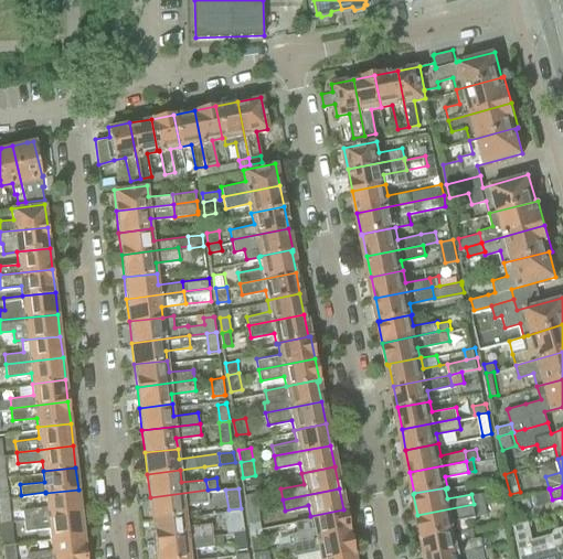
[(549,488),(537,493),(539,504),(552,500),(549,488)]
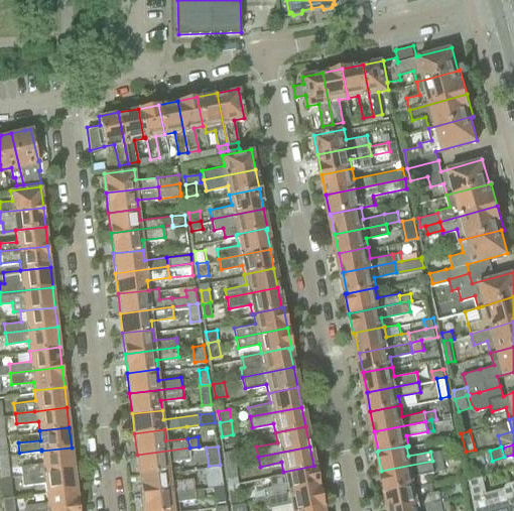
[(21,465),(22,474),(74,468),(72,448),(41,451),(42,462),(21,465)]
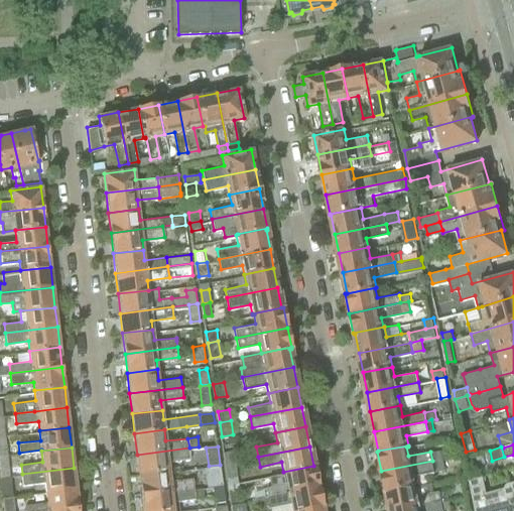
[(137,455),(139,474),(169,471),(168,461),(190,458),(189,448),(137,455)]
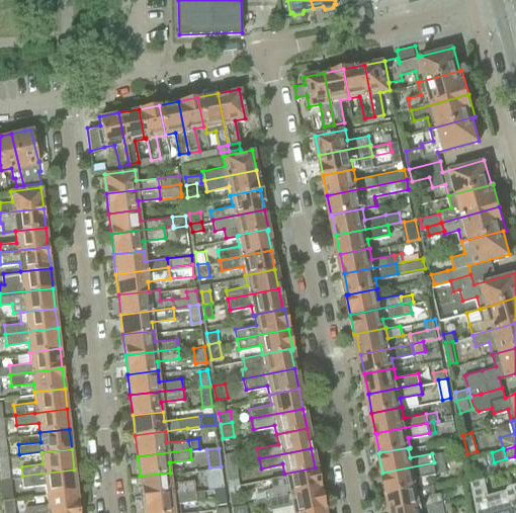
[(448,449),(432,453),(434,462),(445,460),(450,459),(448,449)]
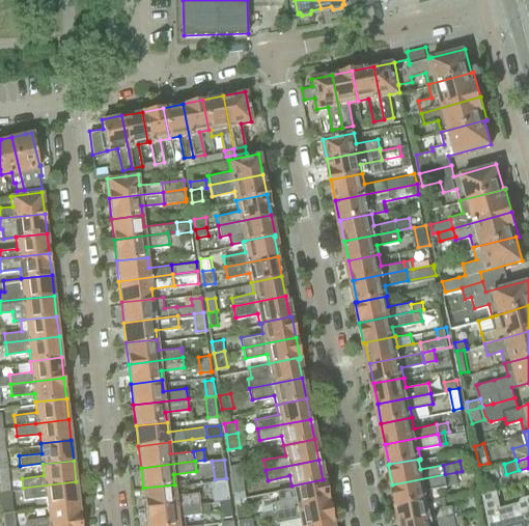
[(232,464),(230,464),(232,476),(234,475),(235,475),(243,474),(241,463),(232,464)]
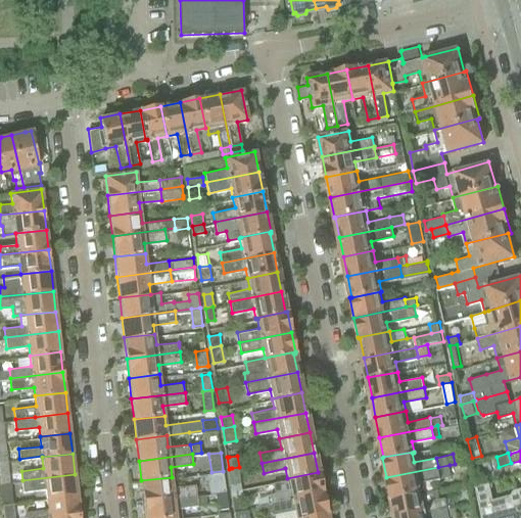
[(450,465),(438,467),(440,477),(452,475),(451,467),(450,465)]
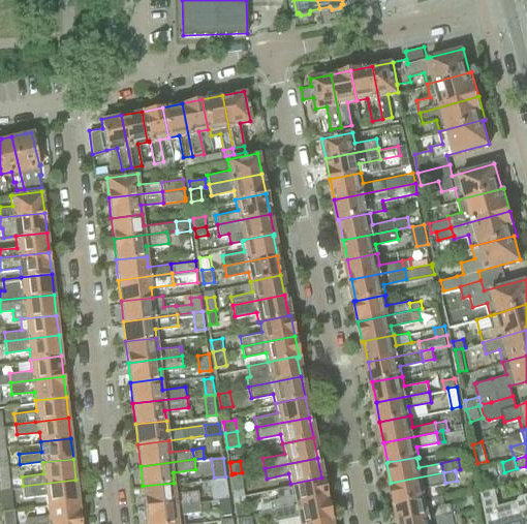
[(8,471),(0,471),(0,481),(1,488),(10,487),(8,471)]
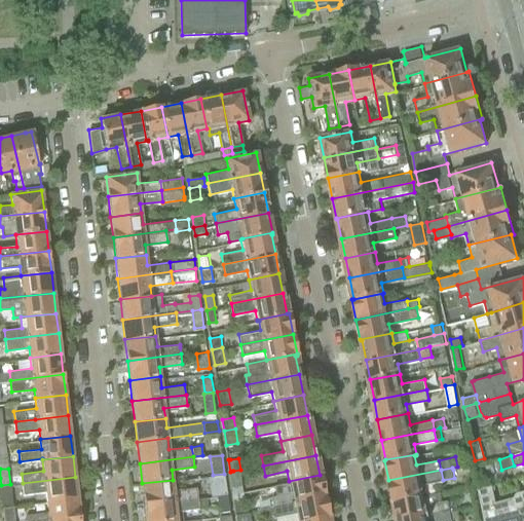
[(232,471),(230,472),(232,485),(234,485),(236,485),(242,484),(240,470),(233,471),(232,471)]
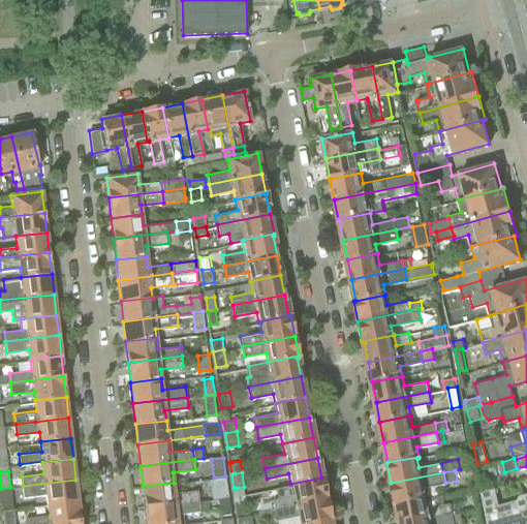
[(395,504),(396,504),(427,498),(427,496),(425,497),(423,487),(445,483),(443,472),(391,483),(395,504)]
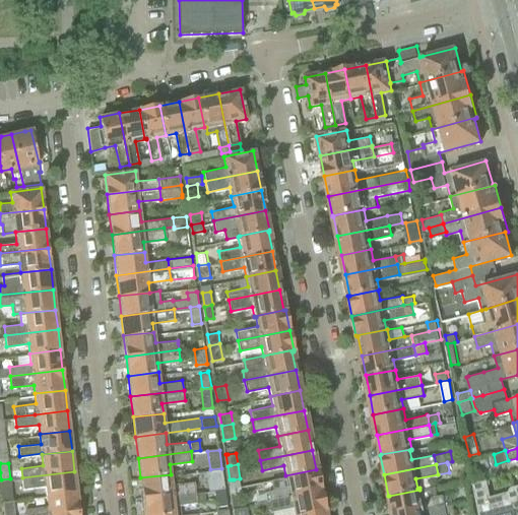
[(211,469),(207,470),(210,490),(214,490),(224,489),(225,489),(221,468),(220,468),(211,469)]
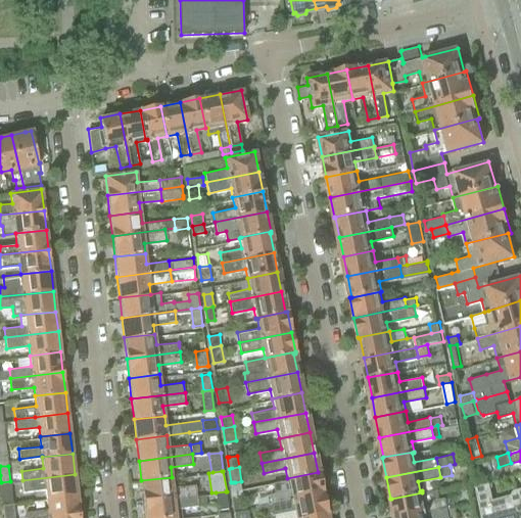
[(275,491),(270,492),(272,502),(323,491),(319,472),(318,472),(289,478),(288,478),(287,478),(273,481),(275,491)]
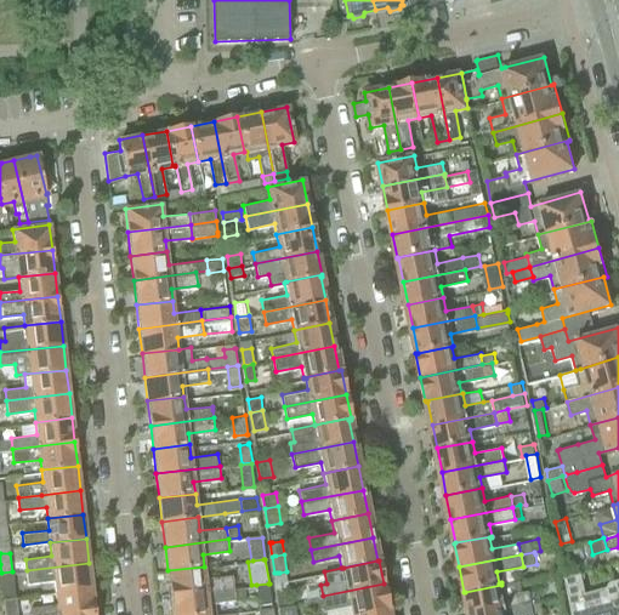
[(55,579),(56,591),(91,586),(89,563),(27,570),(28,582),(55,579)]
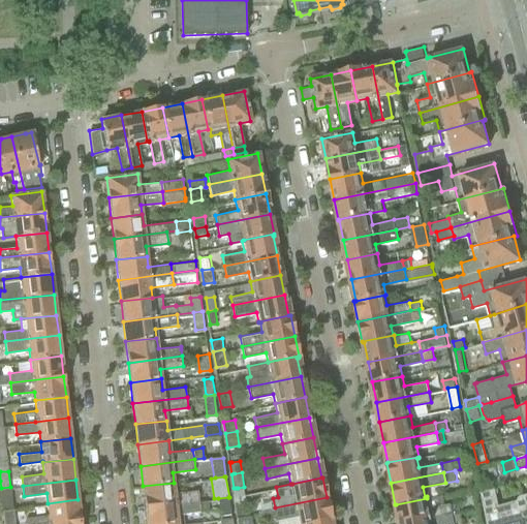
[(143,486),(145,506),(198,500),(197,490),(175,493),(174,483),(143,486)]
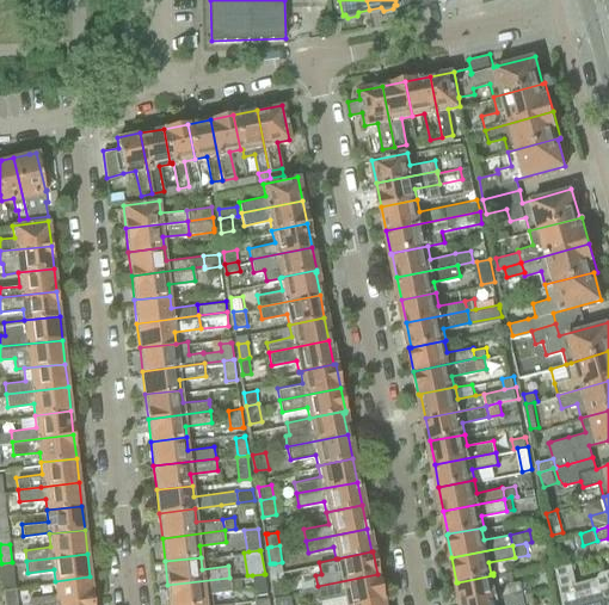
[(12,562),(1,563),(4,588),(16,587),(13,562),(12,562)]
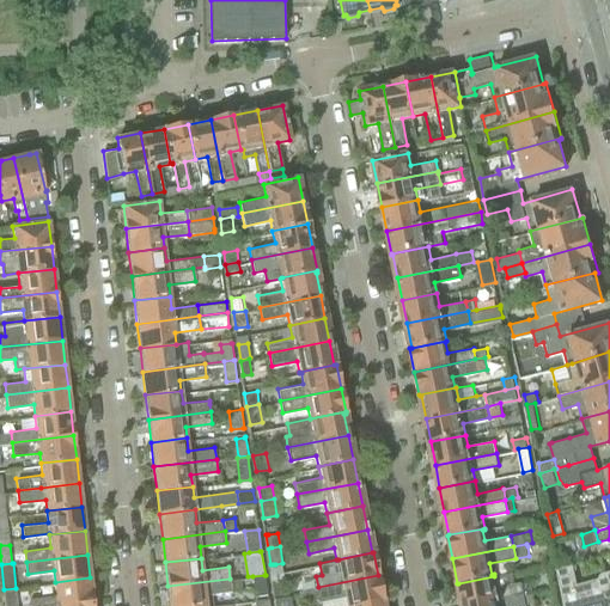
[(559,569),(565,605),(579,605),(609,598),(609,569),(607,570),(603,577),(579,583),(575,564),(559,569)]
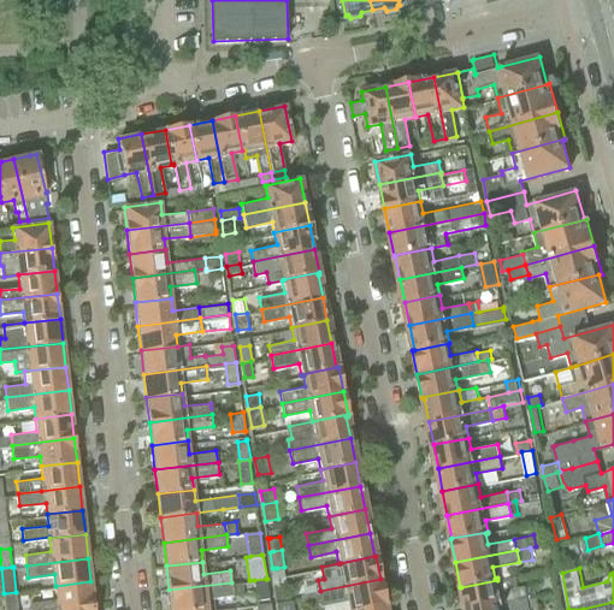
[(497,580),(461,587),(466,609),(529,597),(526,587),(526,585),(520,586),(519,586),(518,575),(517,575),(497,580)]
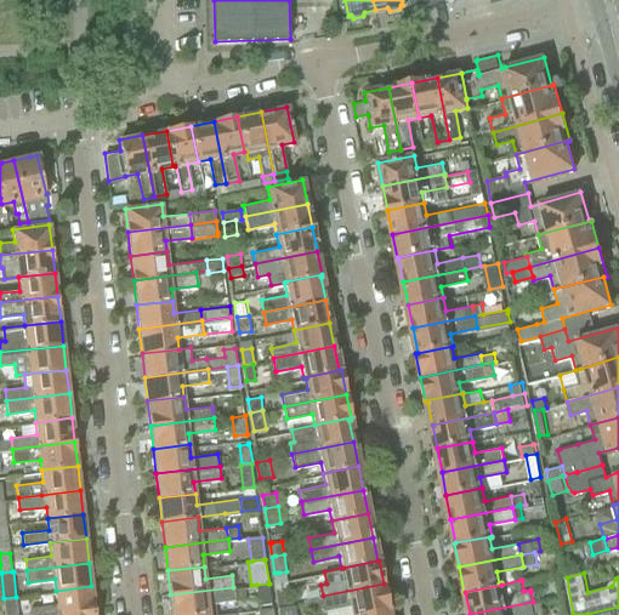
[(270,584),(256,585),(260,603),(272,602),(270,584)]
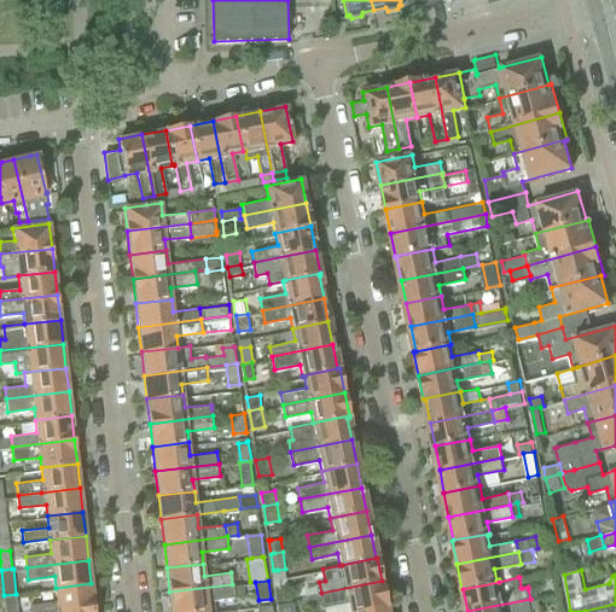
[(327,592),(321,593),(324,606),(324,605),(325,611),(349,611),(387,605),(382,581),(327,592)]
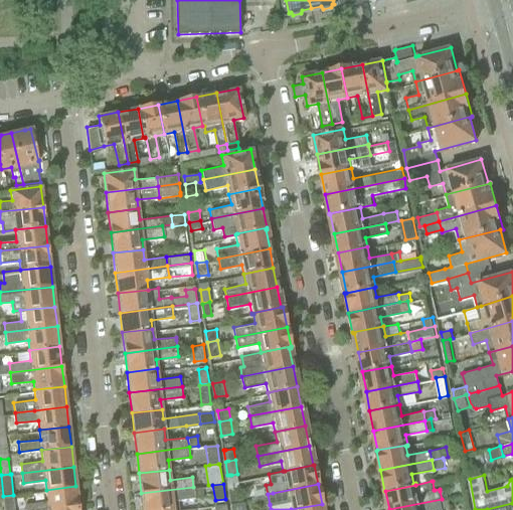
[(25,502),(26,509),(45,509),(78,506),(75,486),(46,490),(47,500),(25,502)]
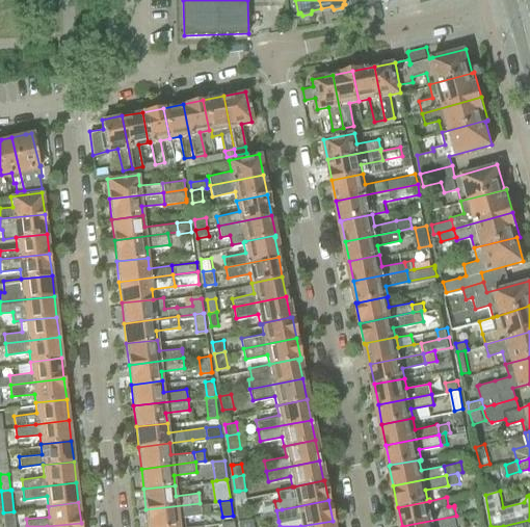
[(210,502),(200,503),(201,514),(211,512),(210,502)]
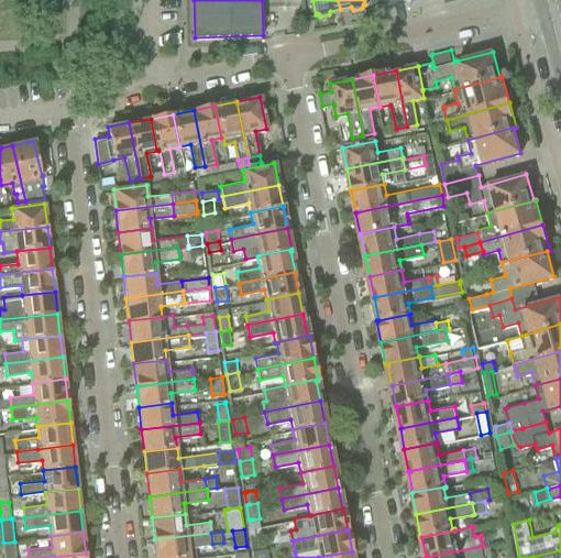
[(211,533),(154,539),(156,557),(183,557),(189,557),(197,556),(196,546),(212,544),(211,533)]
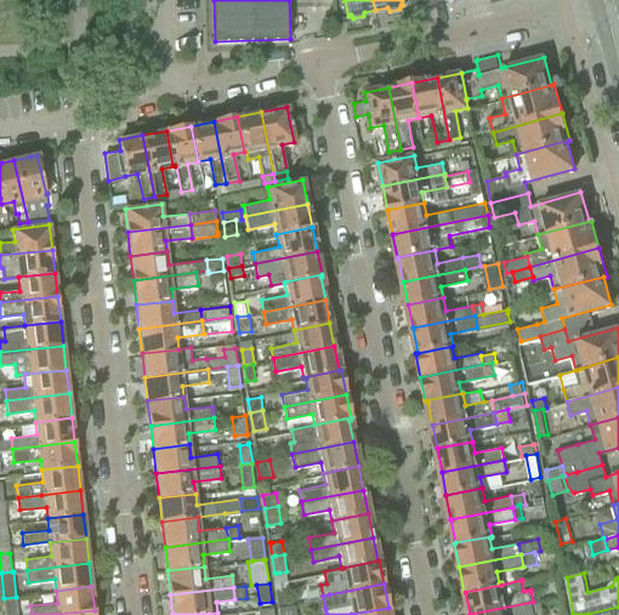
[(290,590),(277,591),(279,607),(280,607),(293,604),(290,590)]
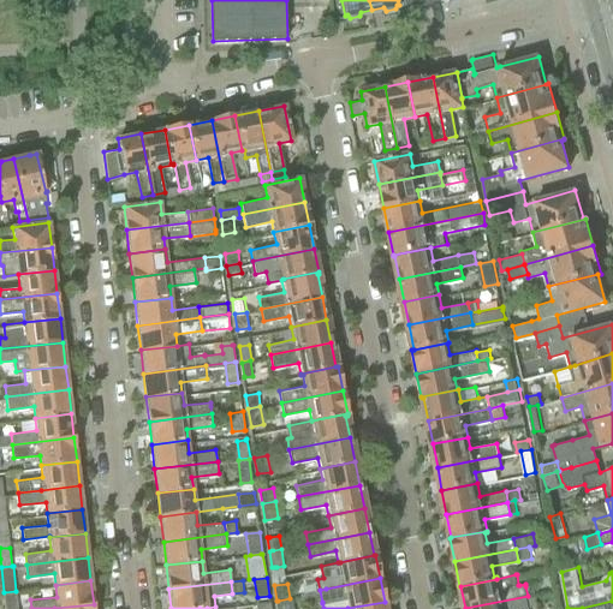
[(535,584),(525,586),(528,596),(536,593),(535,584)]
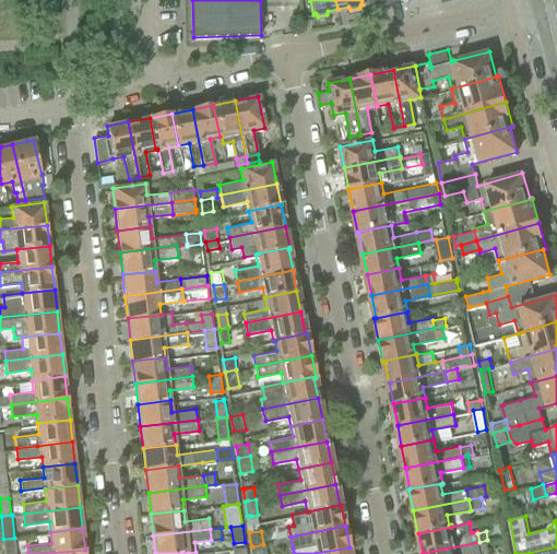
[(15,553),(14,538),(3,539),(4,553),(15,553)]
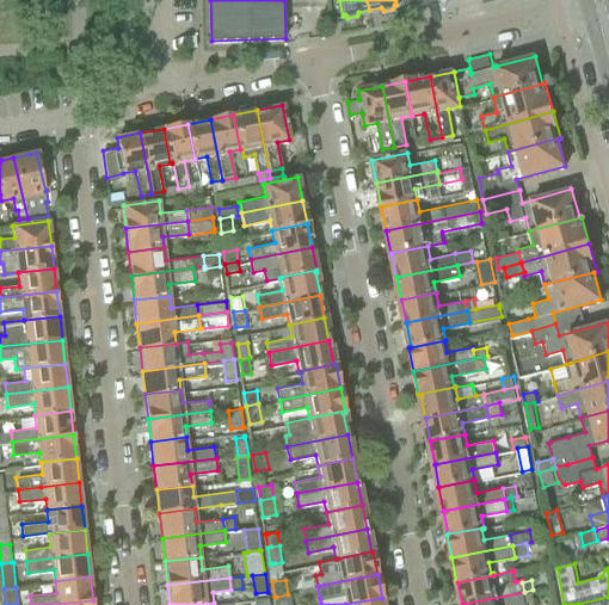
[(533,590),(524,592),(527,604),(535,602),(533,590)]
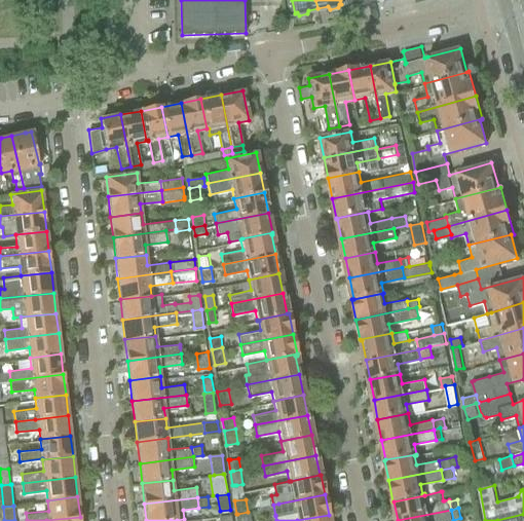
[(398,520),(446,520),(453,520),(451,510),(398,520)]
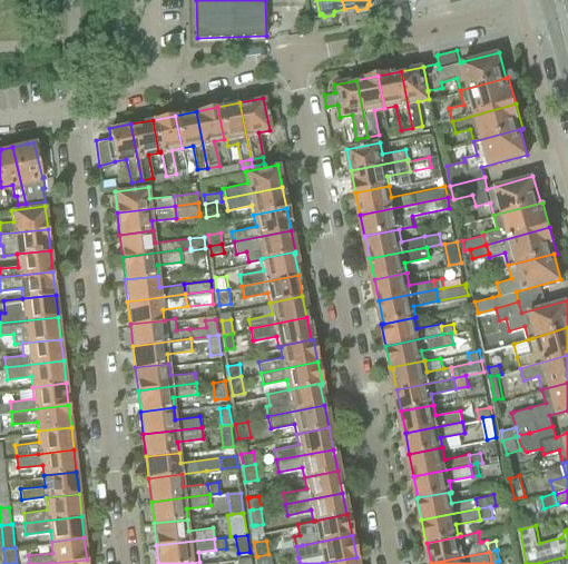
[(257,556),(256,556),(257,563),(272,563),(271,554),(268,554),(257,556)]
